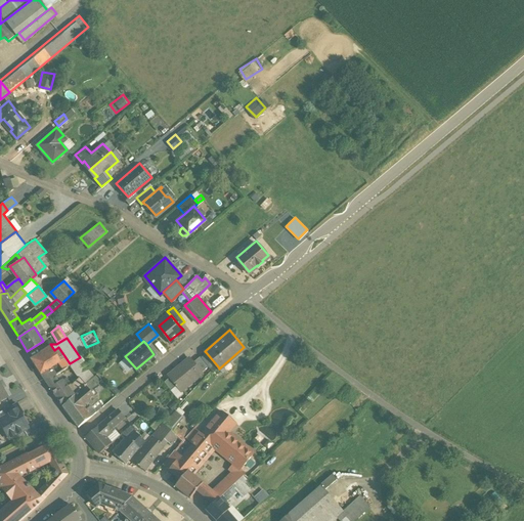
[(50,344),(40,351),(31,357),(41,373),(60,360),(54,350),(50,344)]
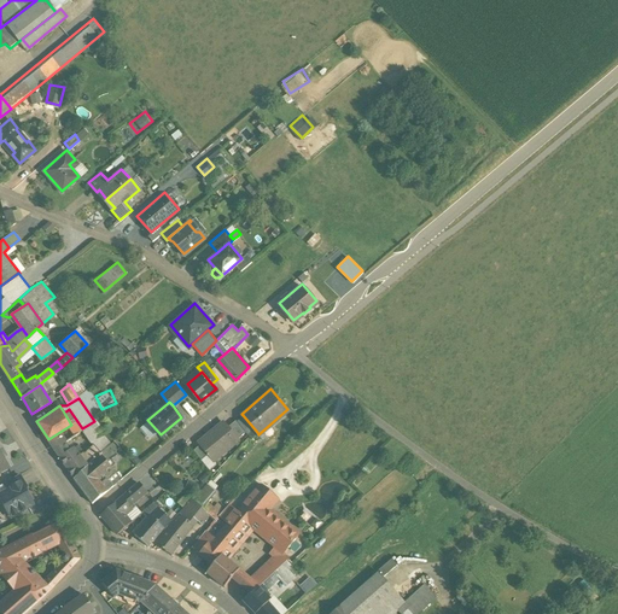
[(257,432),(243,415),(237,420),(245,430),(251,437),(257,432)]
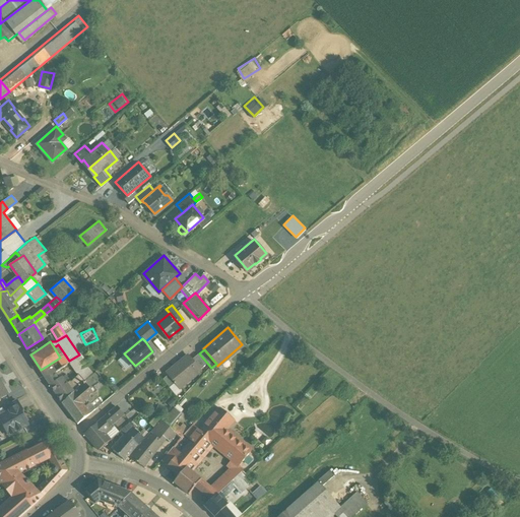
[(199,353),(198,352),(191,358),(199,368),(198,368),(199,369),(206,362),(199,353)]
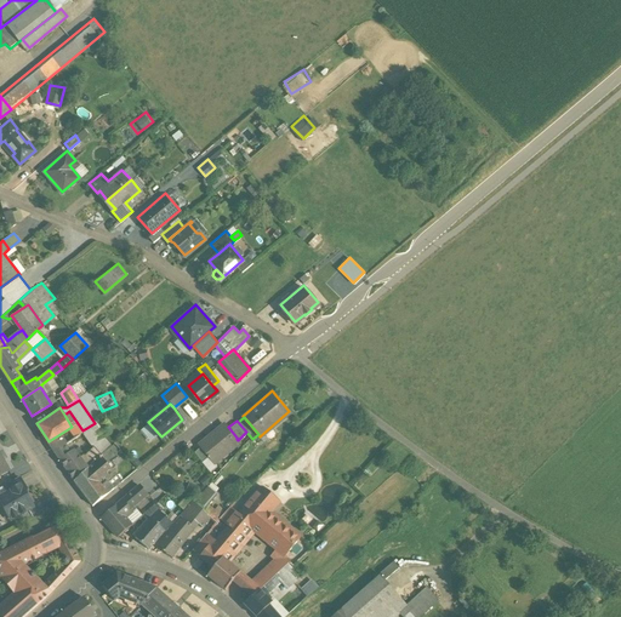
[(223,422),(212,430),(212,429),(208,434),(209,434),(199,443),(200,444),(194,451),(203,461),(210,455),(215,461),(226,452),(223,450),(237,439),(238,439),(228,427),(223,422)]
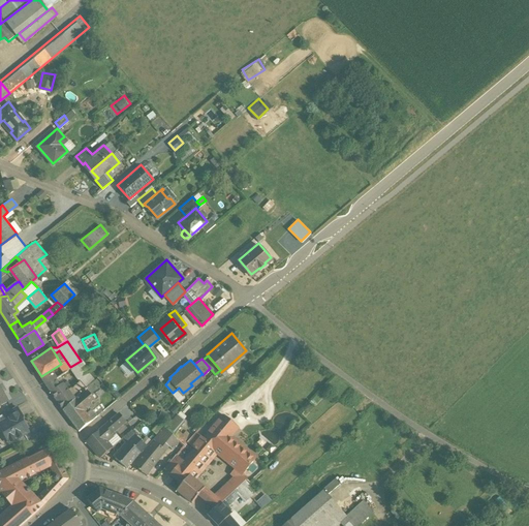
[(81,361),(70,367),(78,378),(87,370),(81,361)]
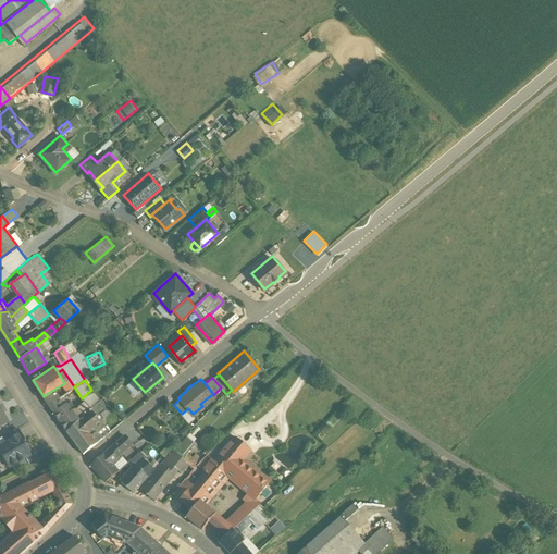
[(91,394),(87,397),(88,398),(86,401),(90,406),(97,401),(91,394)]
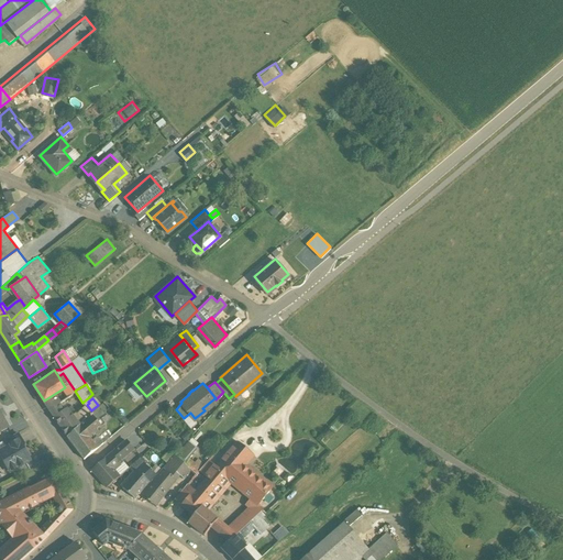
[(98,405),(91,410),(92,412),(91,413),(98,419),(107,412),(105,410),(109,407),(103,401),(98,405)]
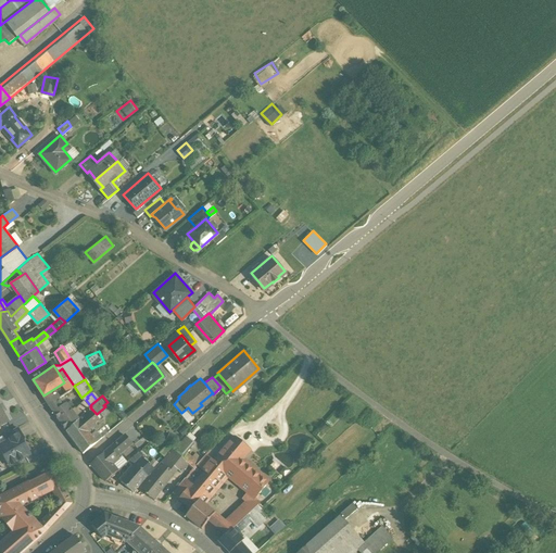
[(58,397),(49,403),(53,411),(62,404),(58,397)]
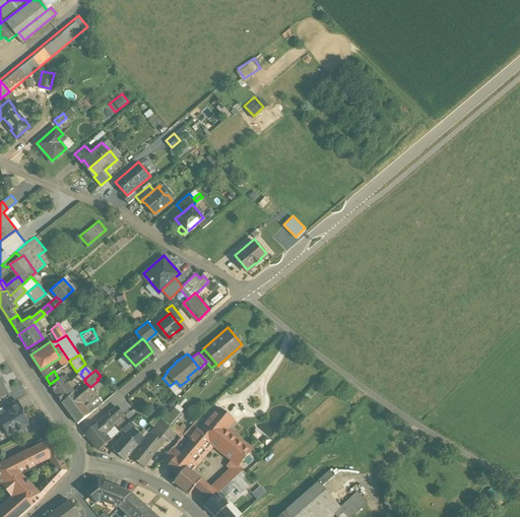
[(78,372),(71,380),(70,379),(67,381),(73,390),(84,381),(85,380),(84,379),(80,374),(78,372)]
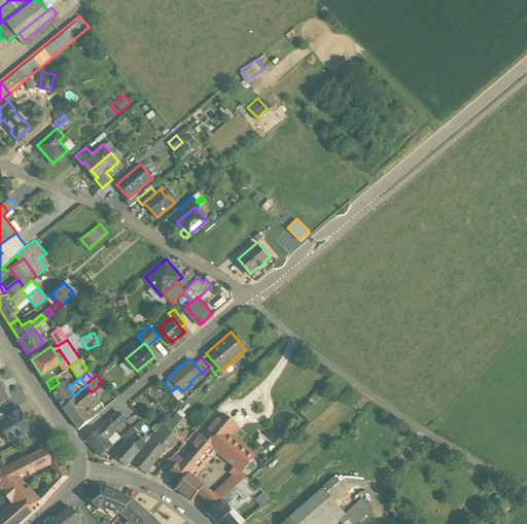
[(59,383),(50,389),(63,407),(74,395),(68,386),(63,380),(59,383)]
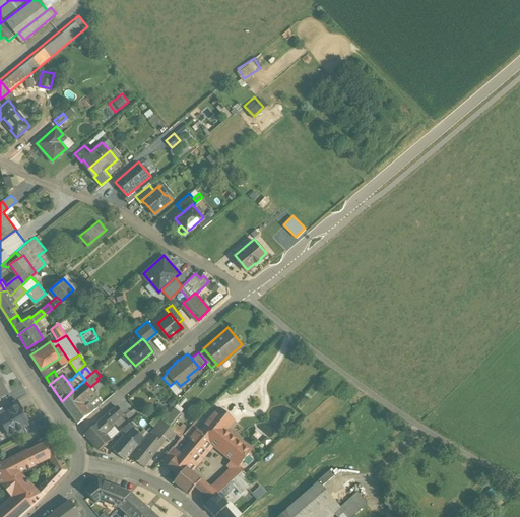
[(73,390),(62,401),(77,423),(94,407),(87,399),(95,393),(90,387),(84,381),(73,390)]
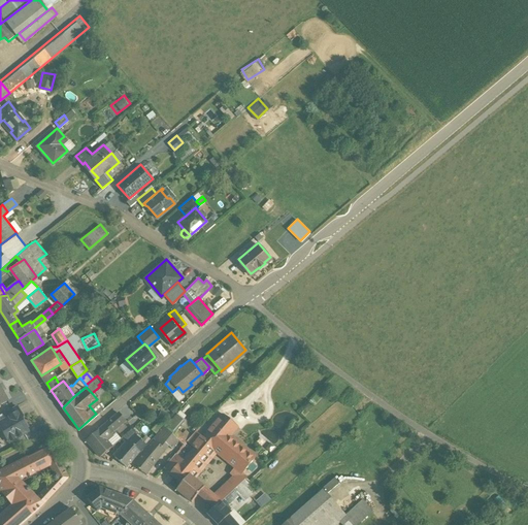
[(188,401),(177,413),(183,418),(193,406),(188,401)]
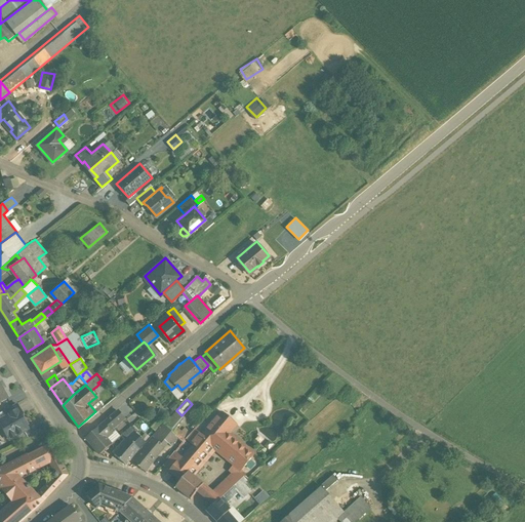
[(16,402),(4,408),(7,415),(9,419),(19,413),(22,412),(16,402)]
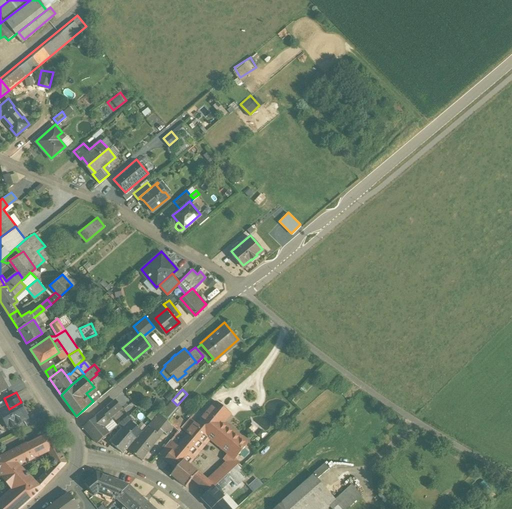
[(114,399),(101,410),(107,417),(109,416),(121,406),(114,399)]
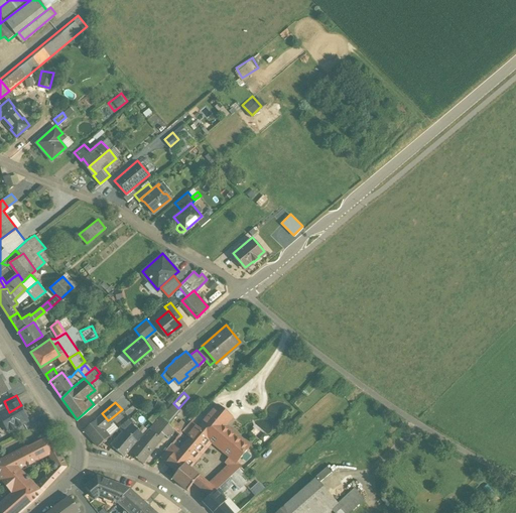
[(250,444),(225,424),(233,415),(218,403),(199,426),(197,428),(212,440),(230,456),(237,461),(250,444)]
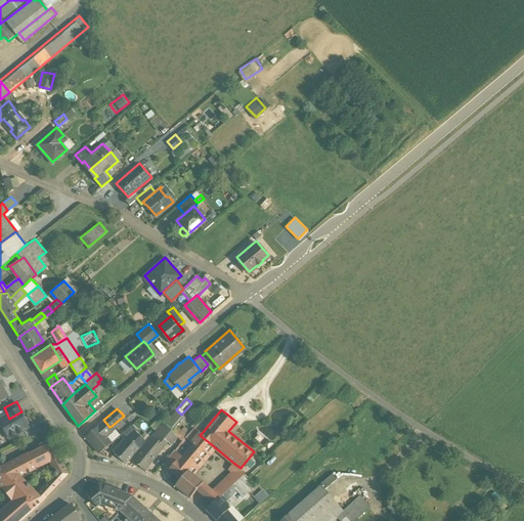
[(19,413),(9,419),(7,415),(0,418),(0,421),(3,426),(2,429),(4,432),(7,433),(9,437),(27,427),(19,413)]
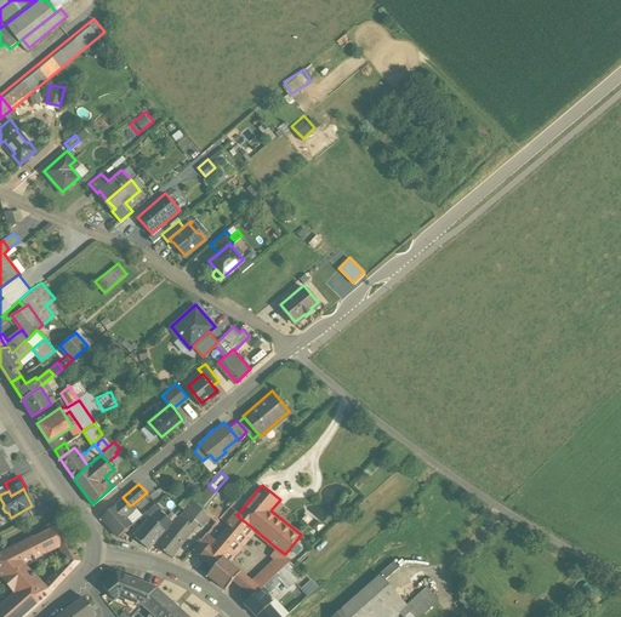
[(123,497),(101,515),(118,535),(132,523),(125,515),(132,509),(130,506),(123,497)]
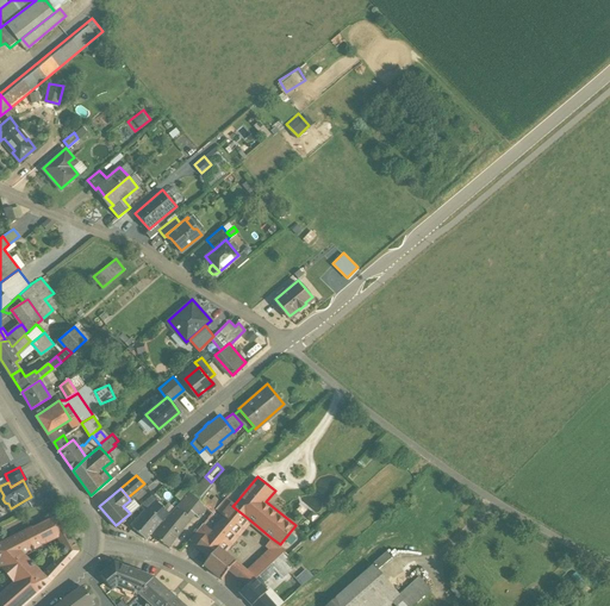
[(190,492),(176,505),(187,514),(193,508),(199,514),(206,506),(190,492)]
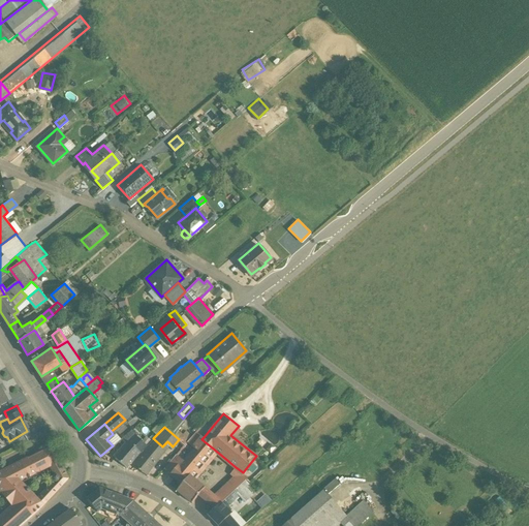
[(131,429),(122,437),(127,442),(135,434),(131,429)]
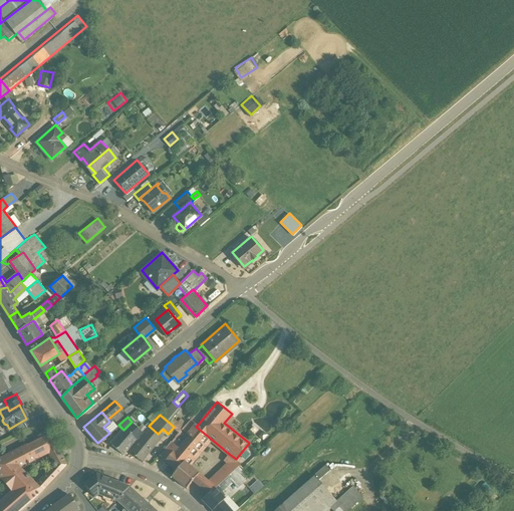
[(191,419),(182,428),(187,433),(196,423),(191,419)]
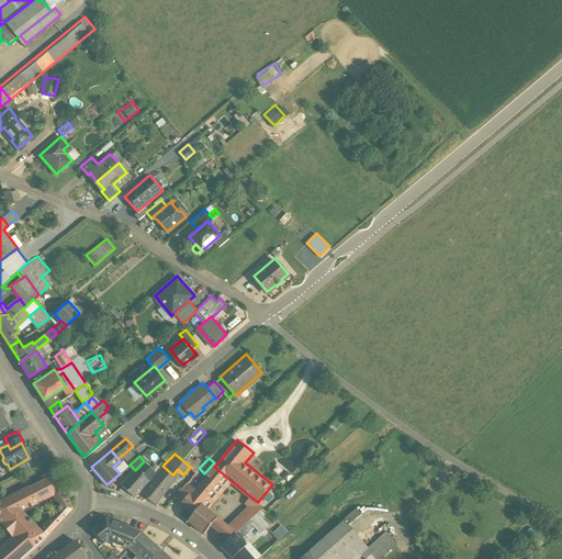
[(269,469),(288,479),(293,470),(274,460),(269,469)]
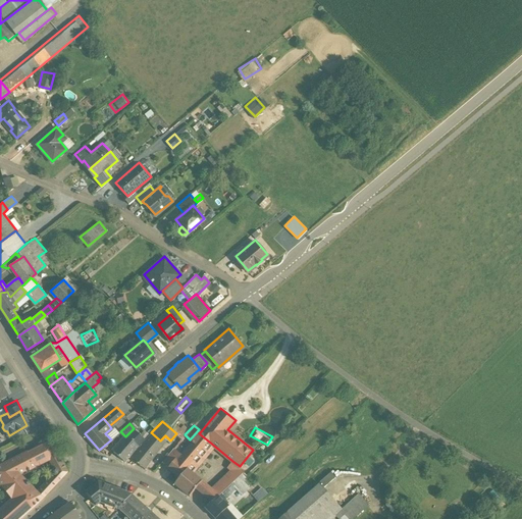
[(125,436),(113,450),(125,460),(145,438),(134,428),(125,436)]
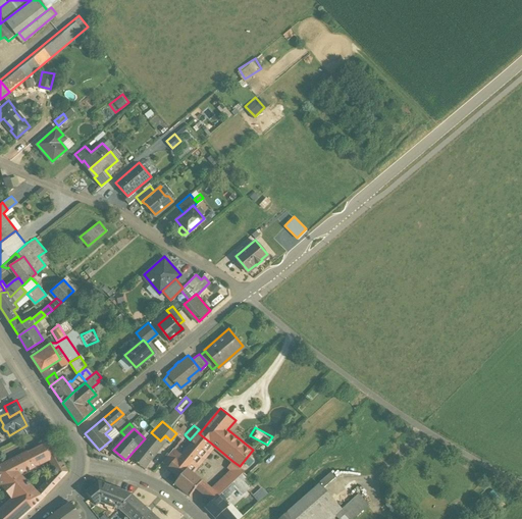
[(179,452),(174,458),(187,467),(192,471),(214,446),(199,433),(201,431),(199,429),(190,439),(193,442),(181,454),(179,452)]
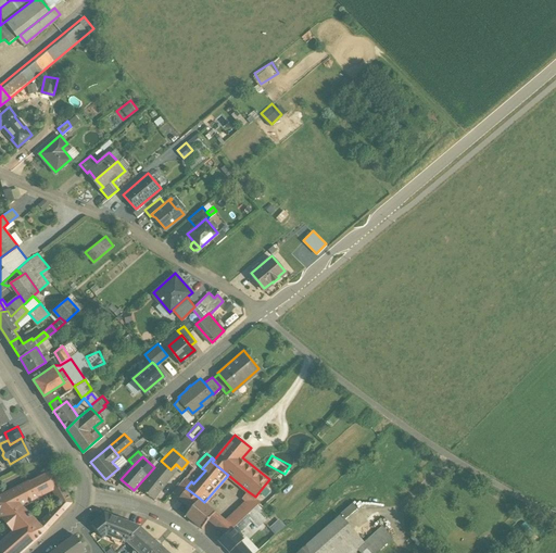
[(161,461),(138,487),(154,498),(167,479),(165,477),(171,469),(161,461)]
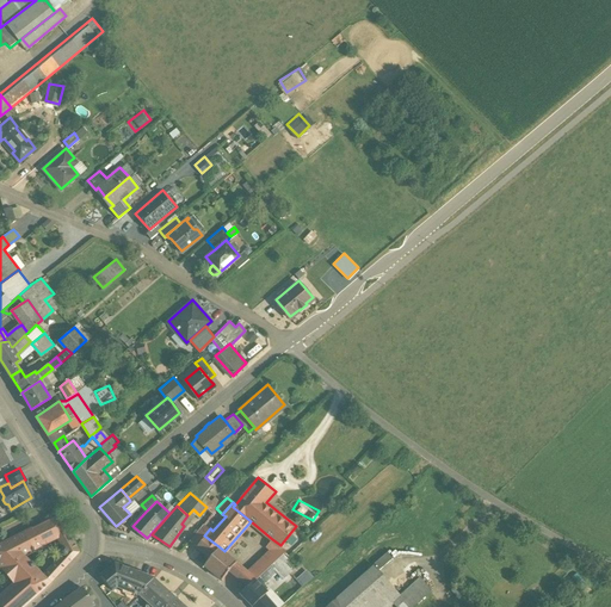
[(60,513),(25,530),(34,546),(56,534),(68,528),(60,513)]
